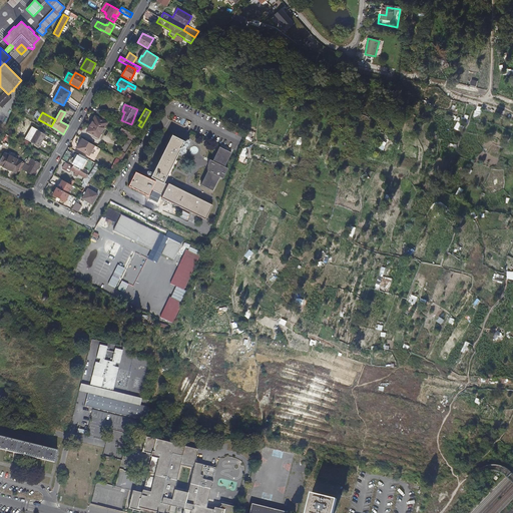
[(98,137),(106,123),(95,116),(91,122),(93,123),(88,131),(98,137)]
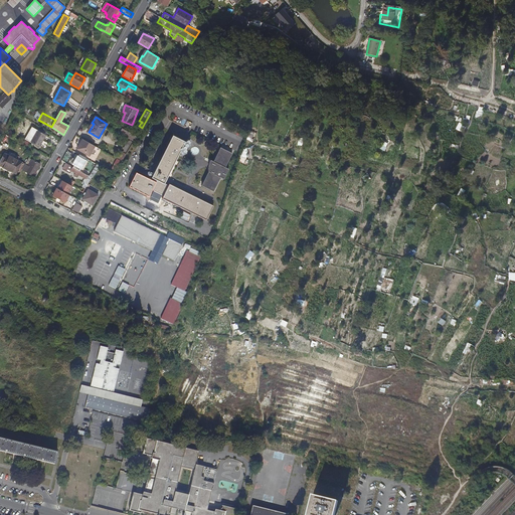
[(130,133),(122,128),(119,133),(126,137),(127,137),(130,139),(132,140),(134,141),(137,137),(130,133)]
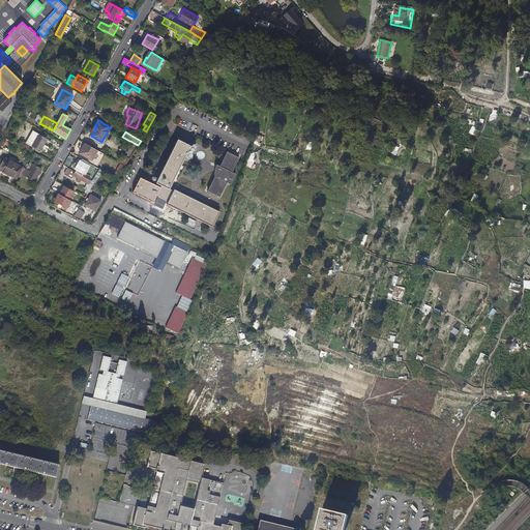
[(40,151),(48,139),(38,134),(31,146),(40,151)]
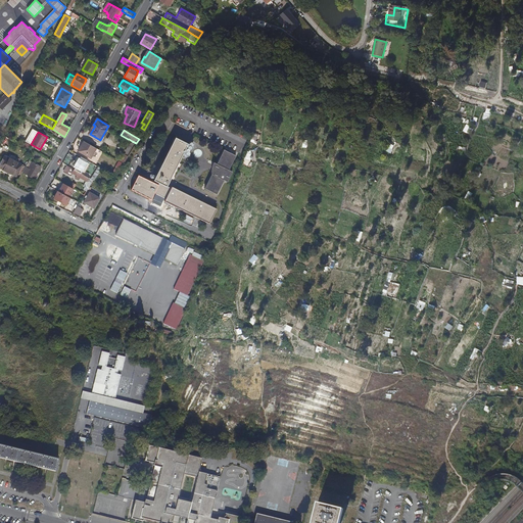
[(173,173),(187,144),(175,138),(170,148),(160,168),(154,180),(157,182),(156,184),(158,185),(154,193),(165,198),(172,188),(165,186),(173,173)]
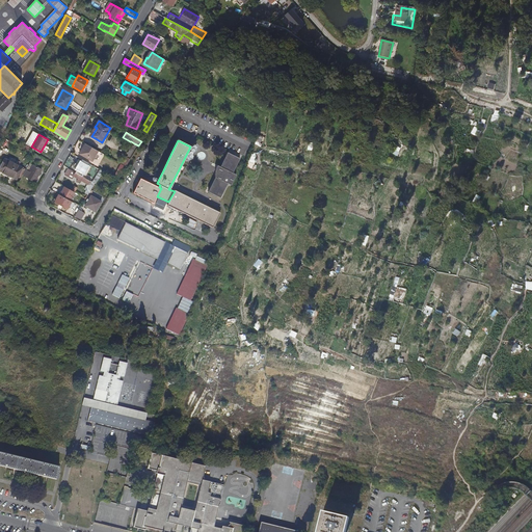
[(92,161),(98,151),(85,143),(80,154),(92,161)]
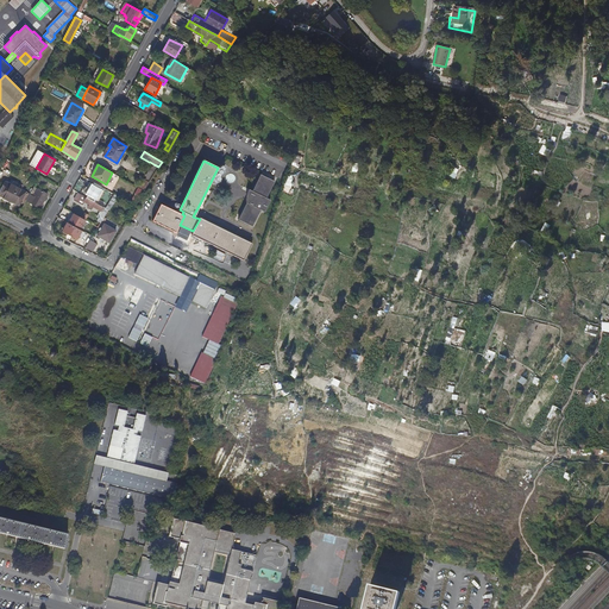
[(252,226),(261,209),(265,211),(271,199),(267,198),(275,180),(262,173),(253,190),(249,198),(246,196),(246,199),(248,202),(239,219),(252,226)]
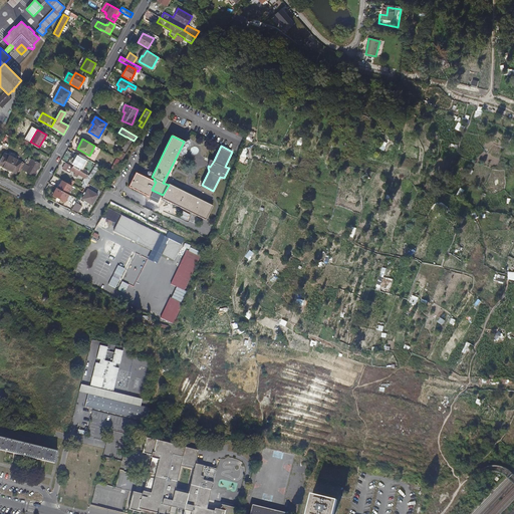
[(20,166),(22,162),(4,154),(0,163),(0,166),(17,174),(20,166)]
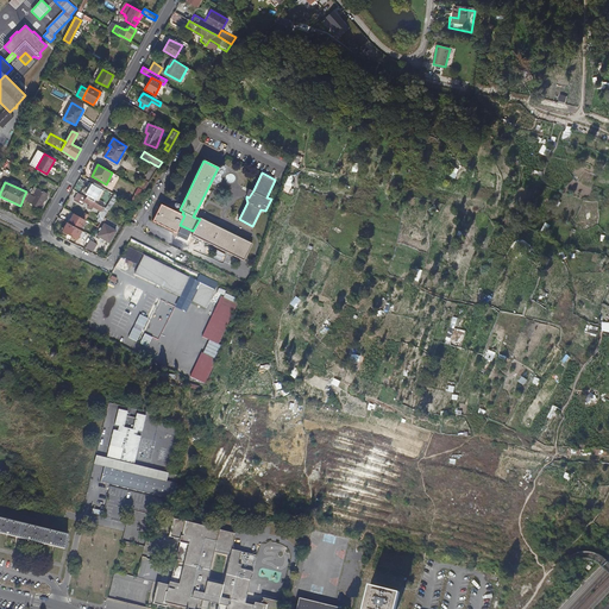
[(96,200),(102,189),(101,188),(101,187),(94,182),(94,184),(90,182),(85,193),(88,195),(87,198),(94,201),(95,199),(96,200)]
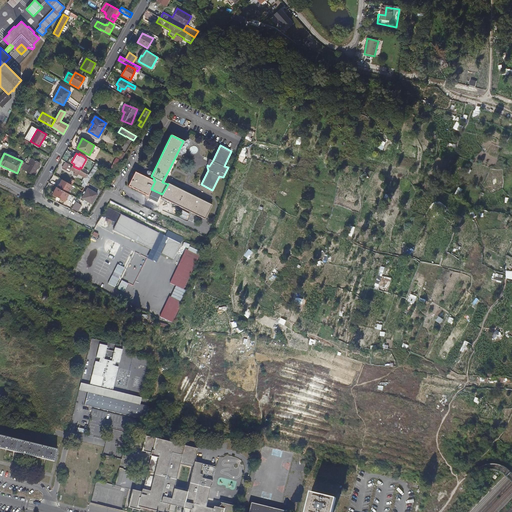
[(33,175),(40,164),(32,159),(28,166),(24,164),(22,169),(33,175)]
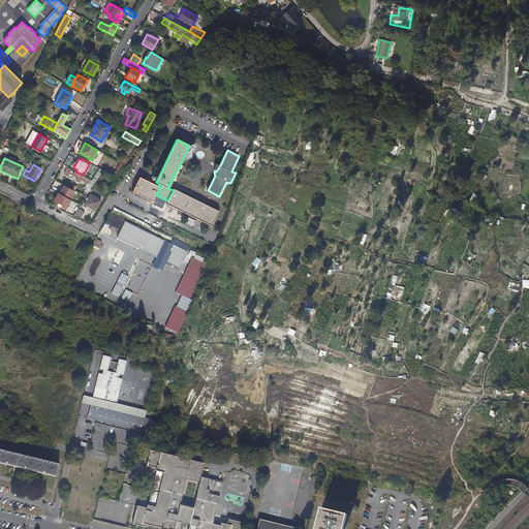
[(82,175),(75,172),(68,167),(65,174),(72,178),(73,176),(80,178),(76,180),(81,182),(82,180),(88,183),(86,187),(90,189),(95,182),(92,181),(82,175)]
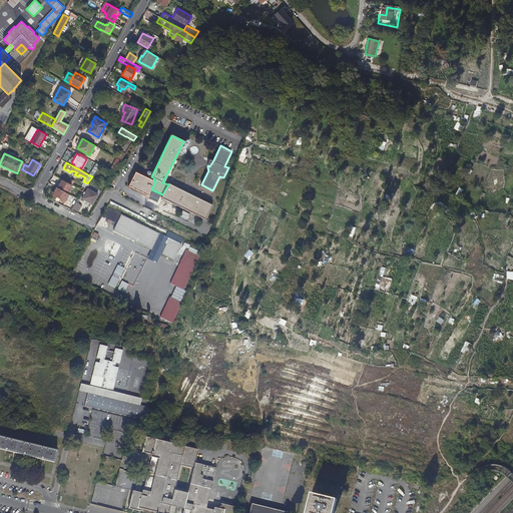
[(92,176),(99,165),(96,163),(89,175),(92,176)]
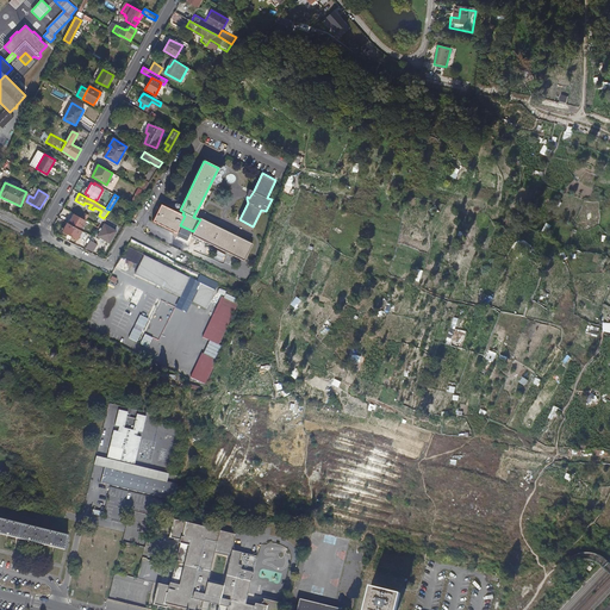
[(180,225),(185,216),(182,215),(161,205),(153,221),(176,232),(180,225)]
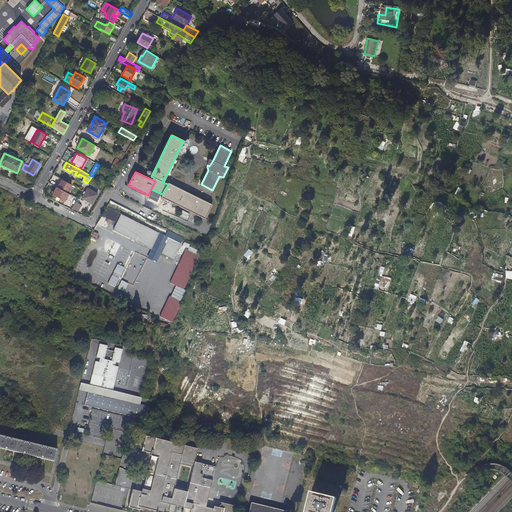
[(212,204),(194,195),(168,183),(168,184),(162,194),(161,197),(187,210),(205,219),(212,204)]
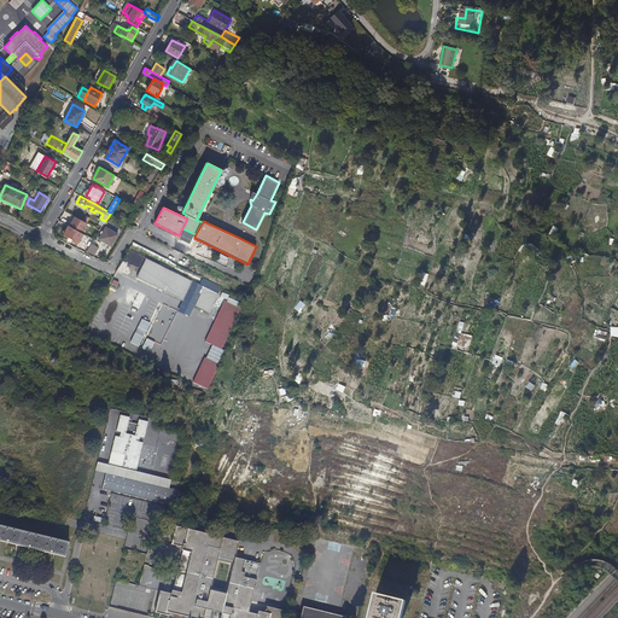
[(111,246),(118,234),(106,227),(99,239),(111,246)]
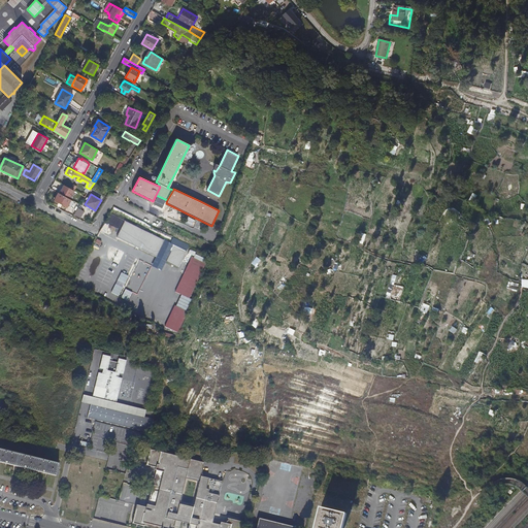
[(62,203),(51,197),(48,201),(60,207),(62,203)]
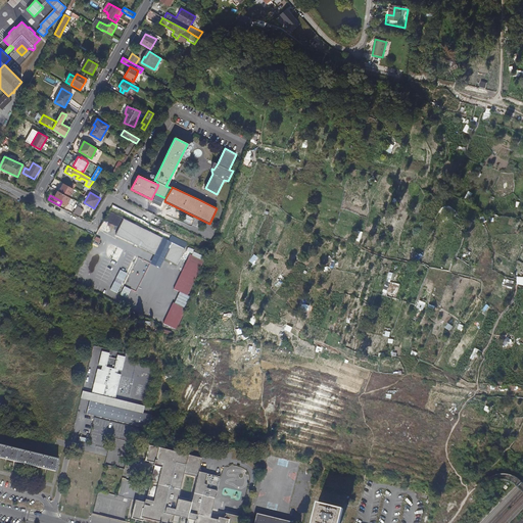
[(74,215),(76,210),(68,206),(65,211),(74,215)]
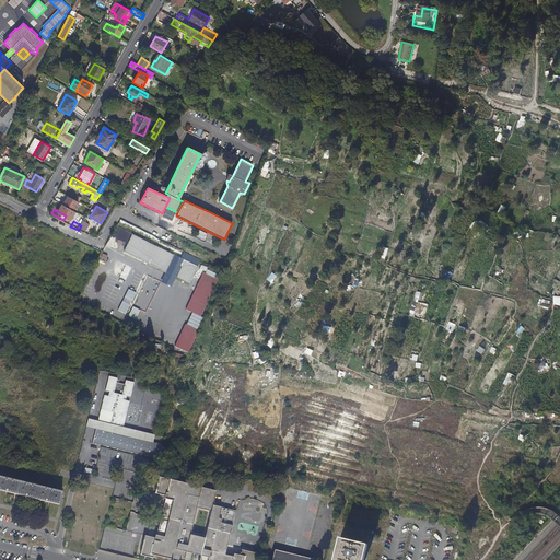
[(175,256),(156,246),(146,241),(118,228),(114,237),(129,245),(125,253),(136,258),(166,273),(175,256)]
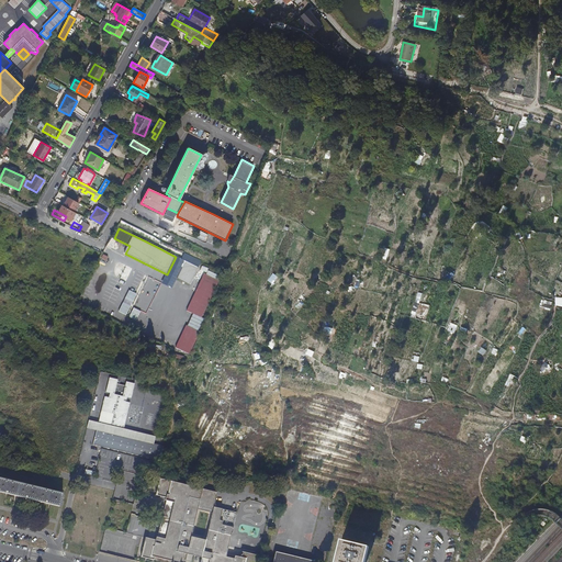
[(184,261),(176,257),(167,274),(163,283),(171,288),(176,278),(184,261)]
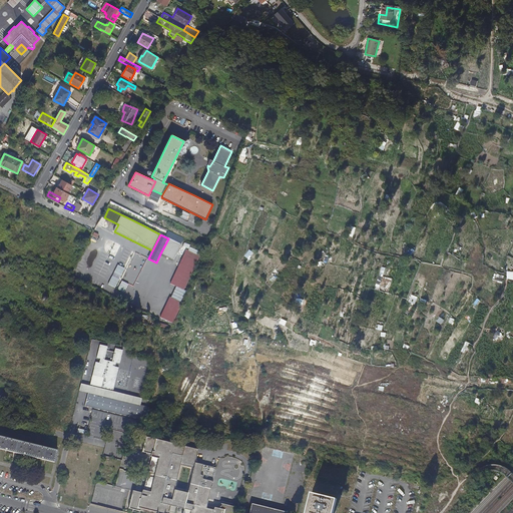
[(174,261),(182,245),(168,238),(160,253),(174,261)]
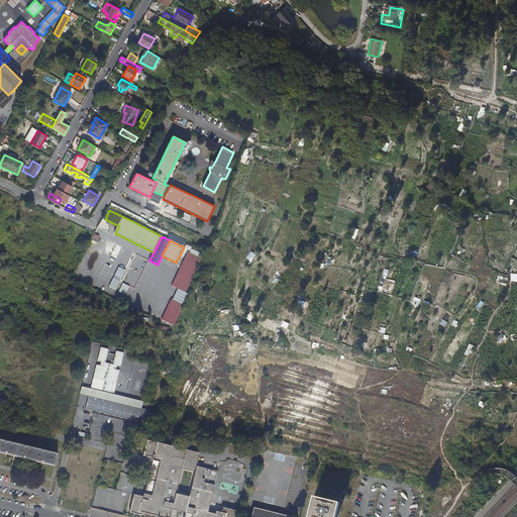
[(202,259),(188,251),(172,286),(178,289),(186,292),(202,259)]
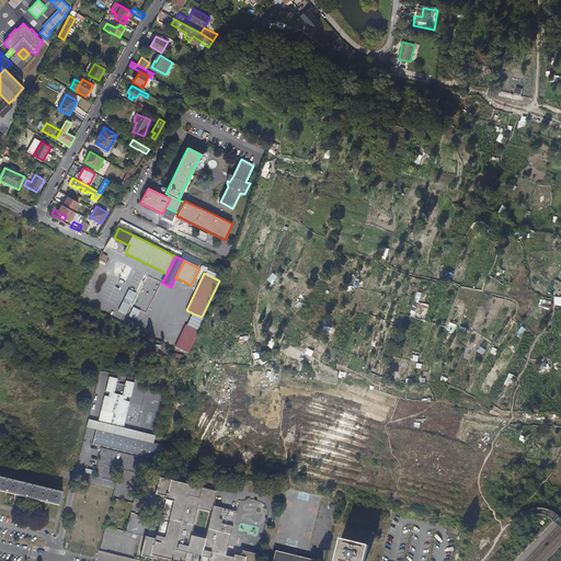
[(202,317),(193,313),(187,324),(198,330),(204,318),(202,317)]
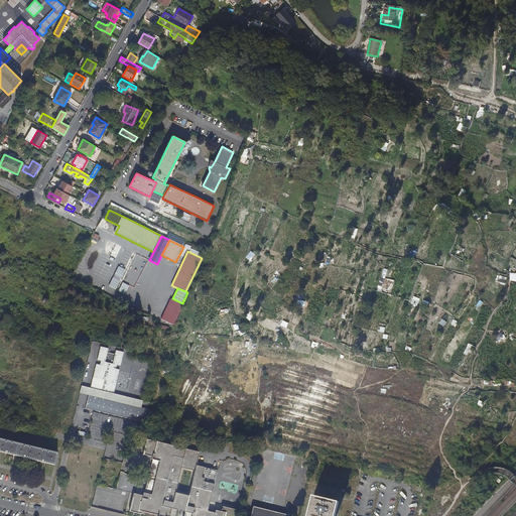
[(183,304),(182,303),(172,298),(170,298),(161,318),(173,325),(183,304)]
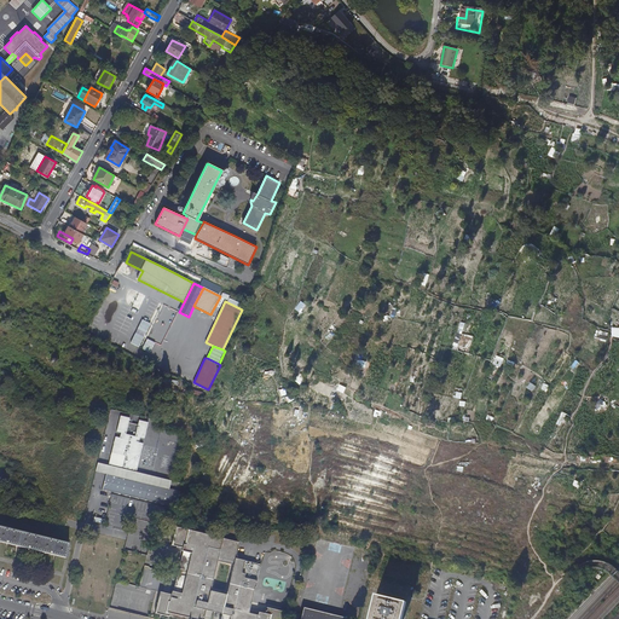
[(174,507),(178,490),(125,478),(127,470),(134,472),(140,443),(136,441),(137,435),(142,437),(145,420),(136,418),(132,434),(122,433),(126,416),(116,414),(113,431),(117,432),(116,437),(113,435),(106,466),(114,467),(111,475),(104,473),(100,489),(174,507)]
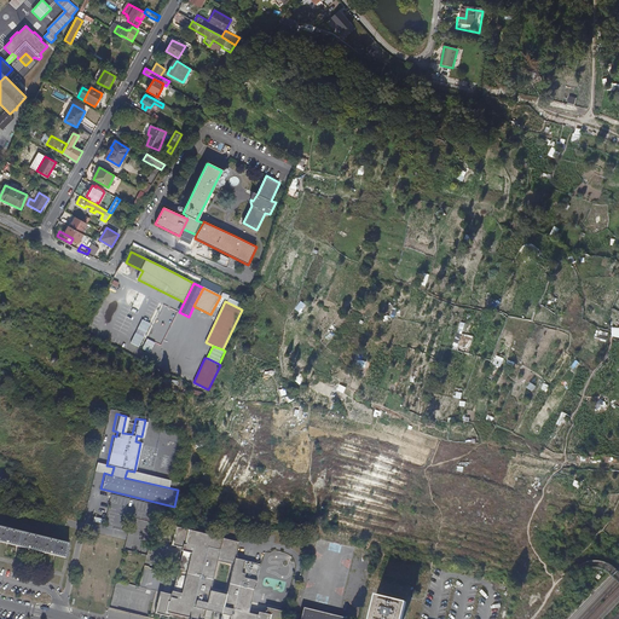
[(507,447),(512,434),(505,432),(501,445),(507,447)]
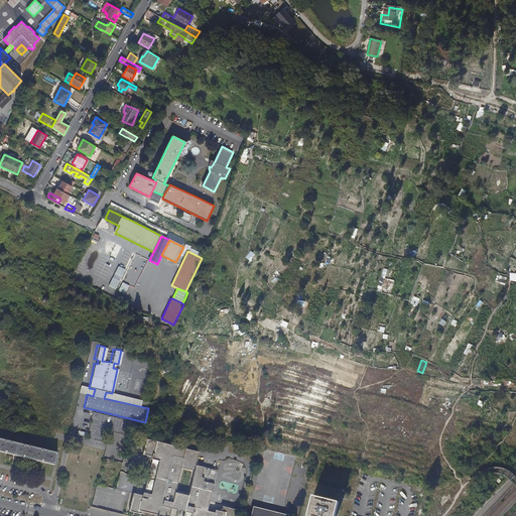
[(0,450),(54,465),(57,453),(0,438),(0,450)]
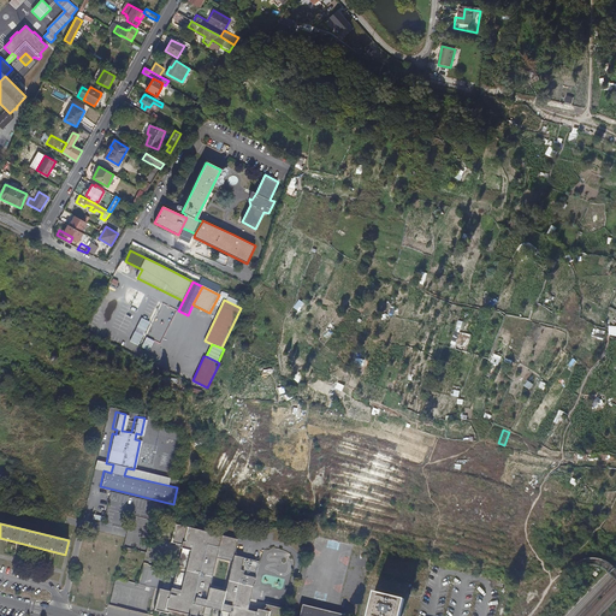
[(266,605),(266,609),(265,608),(264,611),(247,608),(253,585),(254,585),(259,562),(235,556),(238,539),(175,523),(170,543),(181,545),(181,549),(182,549),(197,552),(195,561),(194,561),(193,569),(177,566),(176,572),(190,575),(189,584),(188,592),(171,588),(170,592),(159,588),(153,610),(167,614),(169,610),(189,615),(188,615),(201,615),(203,606),(220,611),(218,615),(282,615),(283,612),(280,612),(282,609),(266,605)]
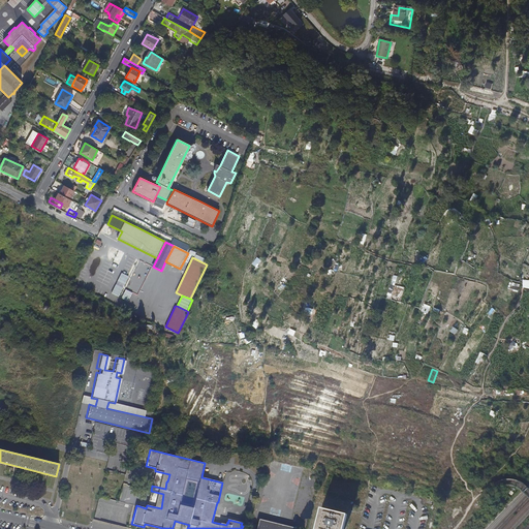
[(167,481),(169,474),(156,471),(152,486),(165,489),(166,481),(167,481)]
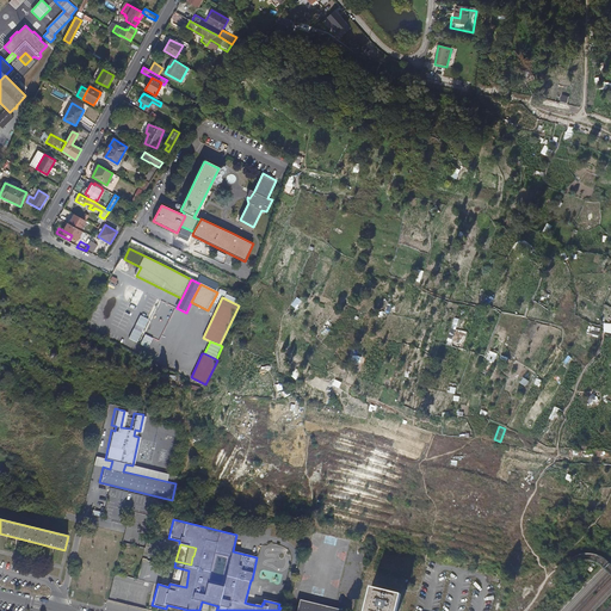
[(187,579),(189,571),(174,567),(170,584),(186,587),(187,579)]
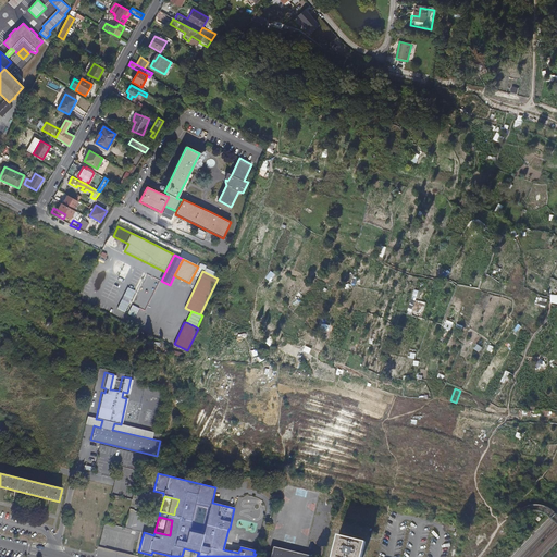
[(358,556),(362,543),(339,537),(334,556),(358,556)]
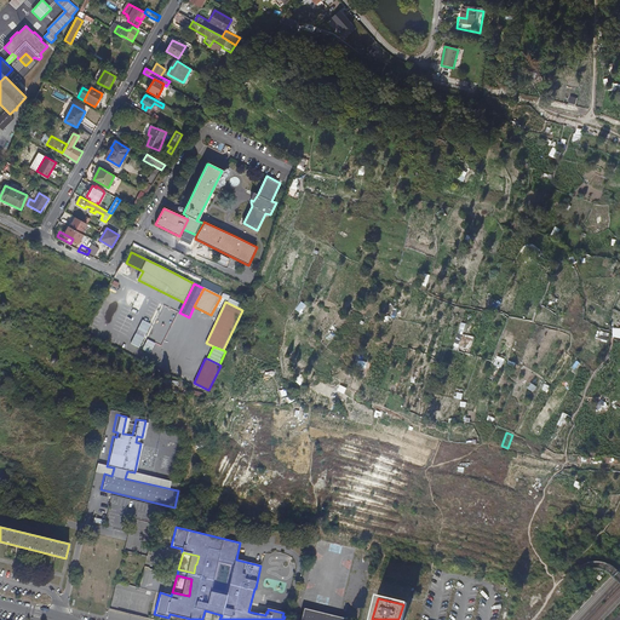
[(348,619),(349,619),(303,609),(300,619),(348,619)]
